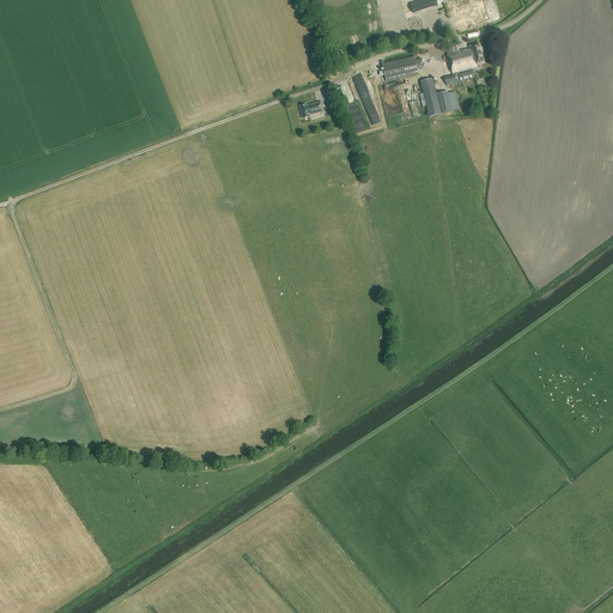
[(436,0),(425,0),(413,2),(414,12),(426,10),(425,6),(431,5),(437,4),(436,0)]
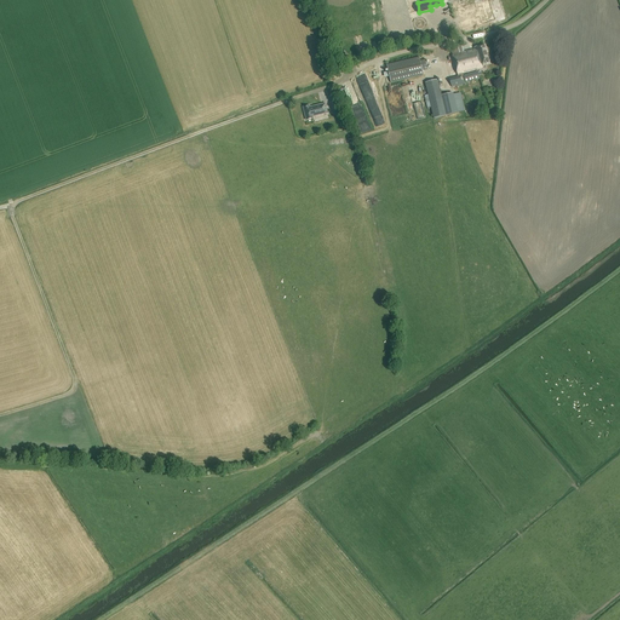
[(466,30),(493,23),(487,5),(461,11),(466,30)]
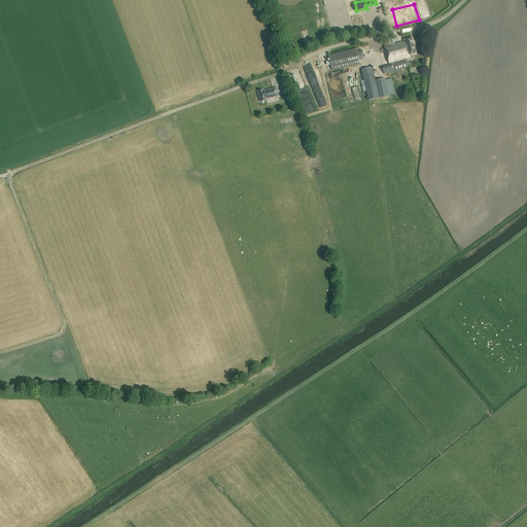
[(403,42),(389,45),(388,41),(384,42),(385,46),(389,63),(411,57),(410,56),(416,54),(412,38),(403,40),(403,42)]
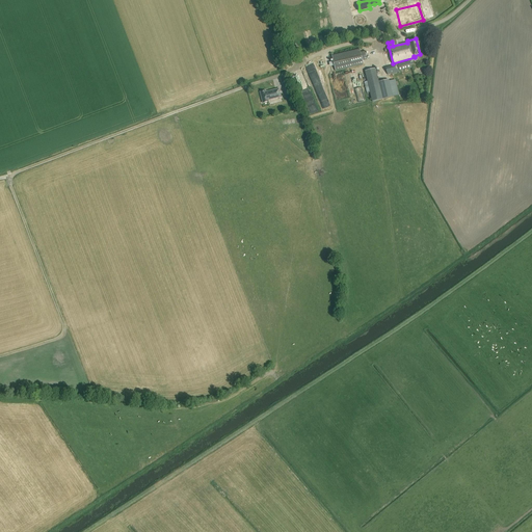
[(366,53),(362,54),(361,54),(360,50),(331,57),(336,72),(364,65),(363,62),(363,61),(367,61),(366,53)]
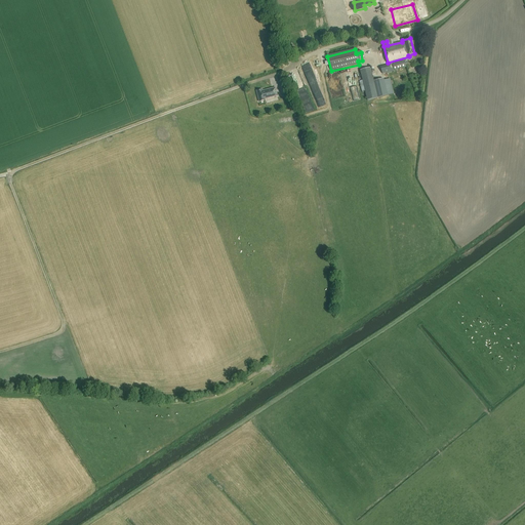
[(405,61),(380,67),(382,74),(394,71),(394,70),(406,67),(405,65),(408,64),(407,61),(405,62),(405,61)]
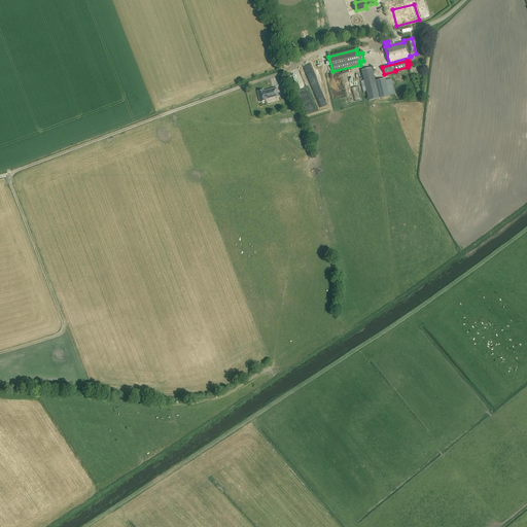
[(373,68),(361,70),(364,81),(361,81),(363,93),(366,92),(369,101),(395,95),(392,79),(386,80),(385,79),(376,81),(373,68)]
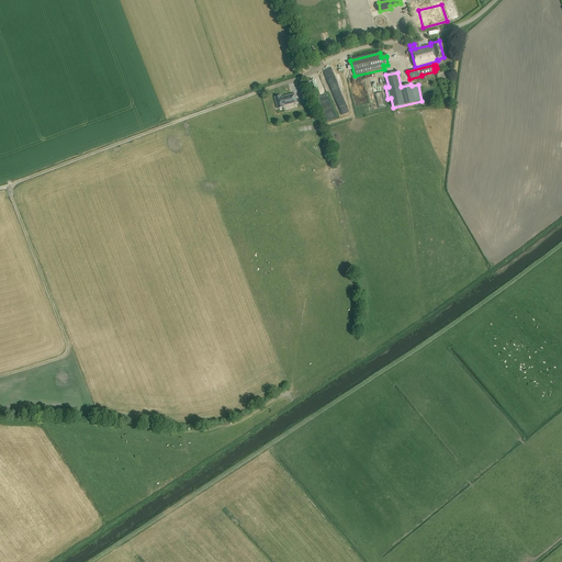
[(283,107),(298,103),(295,94),(281,99),(281,97),(274,99),(278,110),(283,109),(283,107)]
